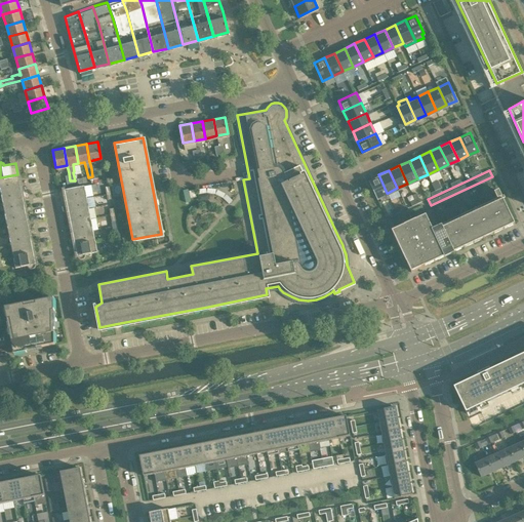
[(19,185),(17,174),(0,177),(0,189),(19,185)]
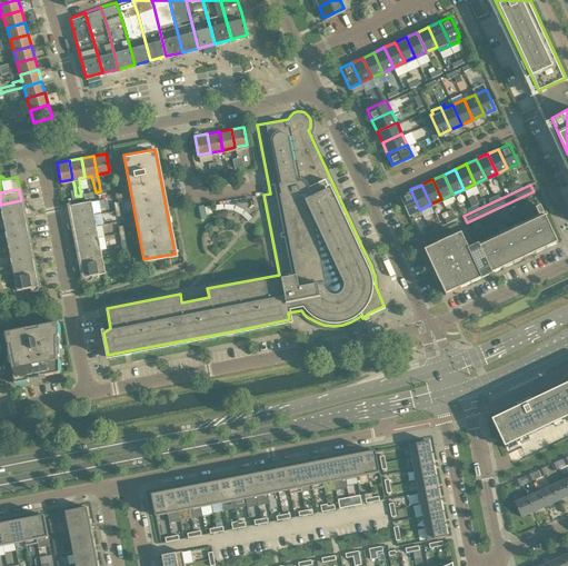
[(421,212),(420,209),(419,209),(410,189),(399,195),(408,215),(411,212),(414,217),(421,212)]
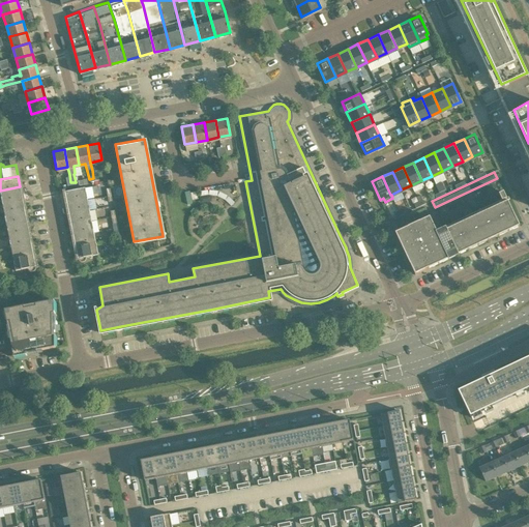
[(440,179),(435,182),(438,189),(443,187),(444,187),(440,179)]
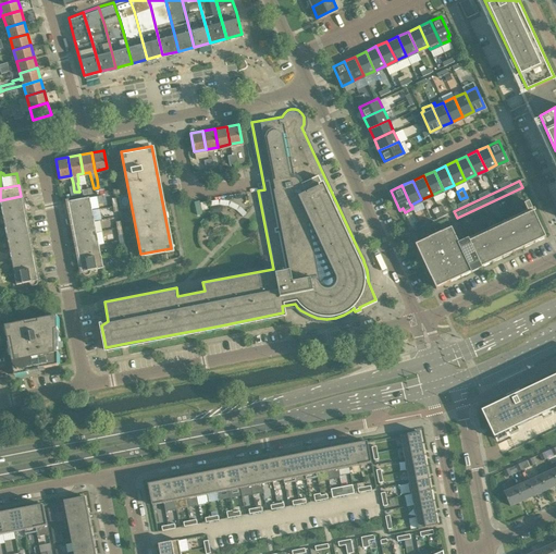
[(68,199),(70,211),(91,207),(88,195),(68,199)]
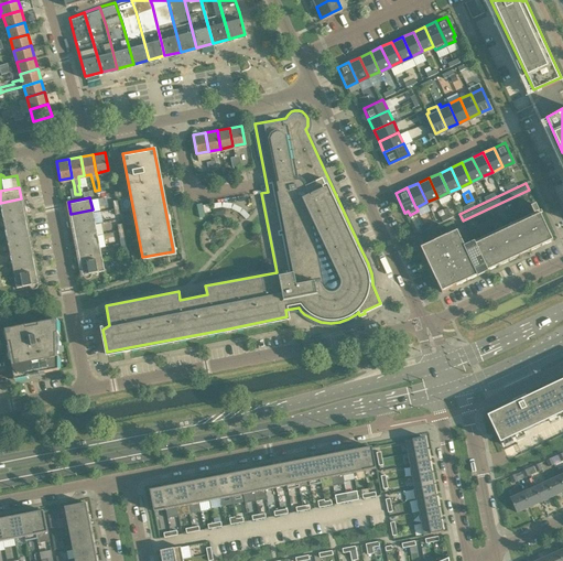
[(21,198),(0,203),(0,209),(1,215),(23,211),(21,198)]
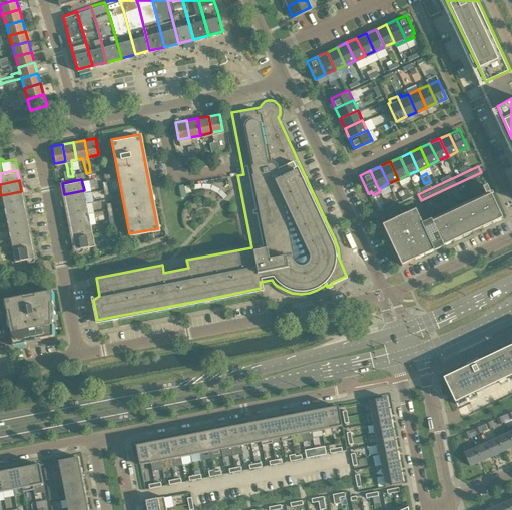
[(64,194),(66,204),(86,200),(84,190),(64,194)]
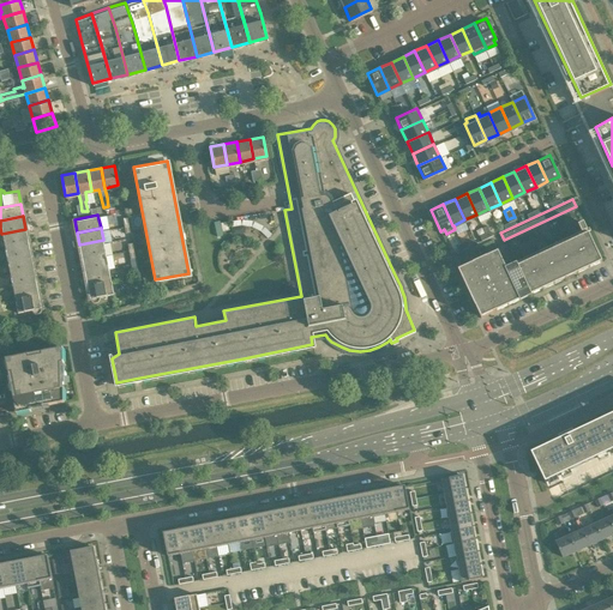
[(28,242),(25,229),(1,234),(4,246),(28,242)]
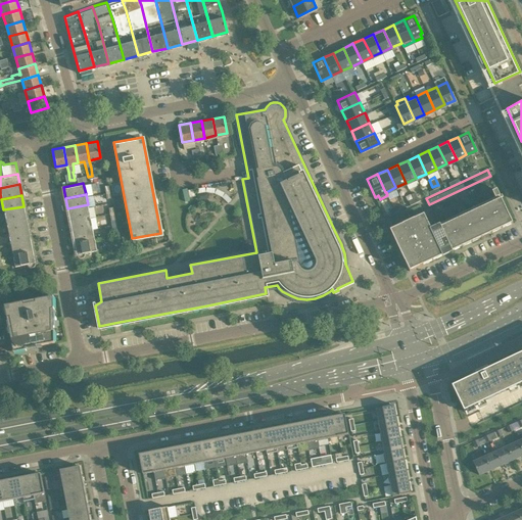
[(512,221),(511,221),(500,196),(431,229),(423,211),(389,228),(409,269),(512,221)]
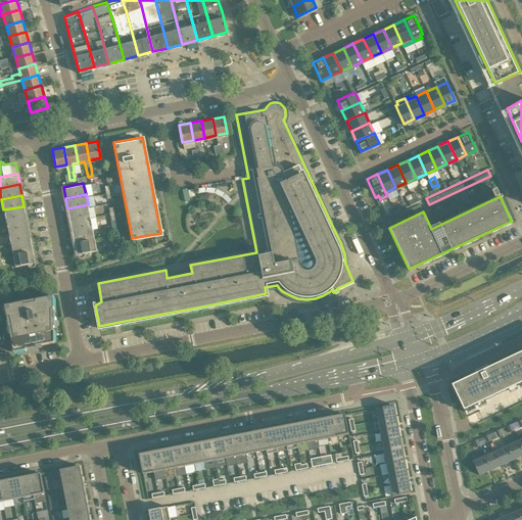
[(67,208),(69,220),(90,216),(88,204),(67,208)]
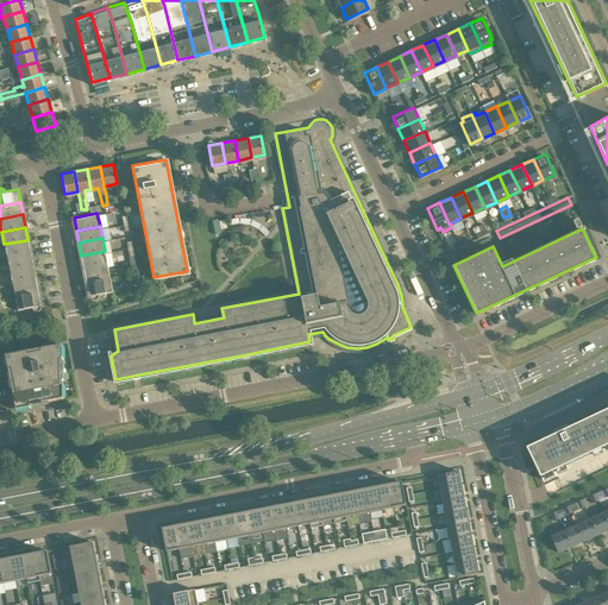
[(27,240),(4,244),(7,257),(30,252),(27,240)]
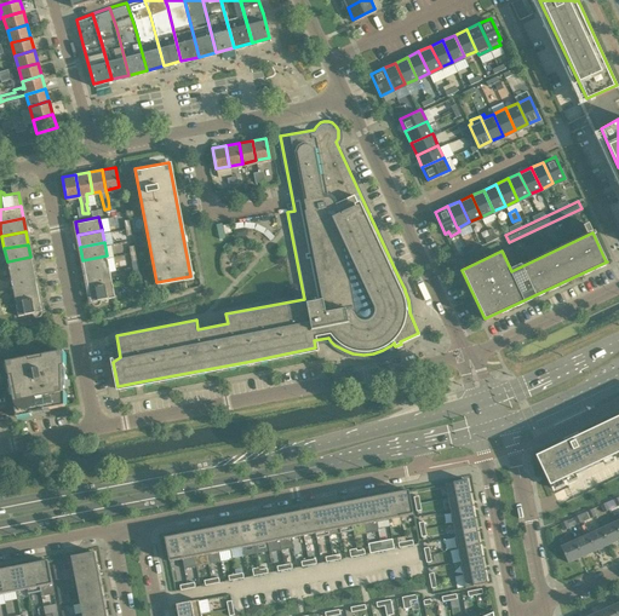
[(82,260),(85,272),(109,269),(107,255),(82,260)]
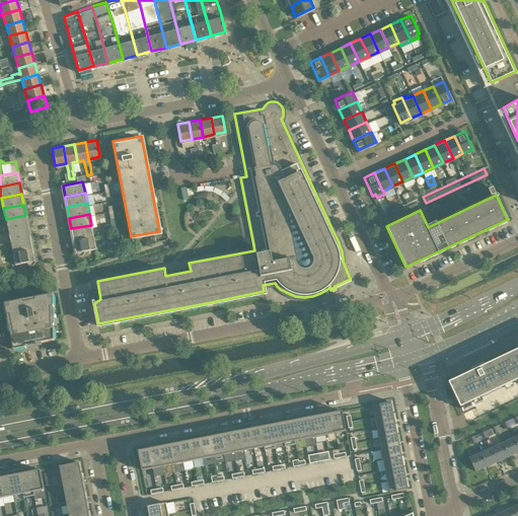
[(27,226),(25,215),(6,219),(8,230),(27,226)]
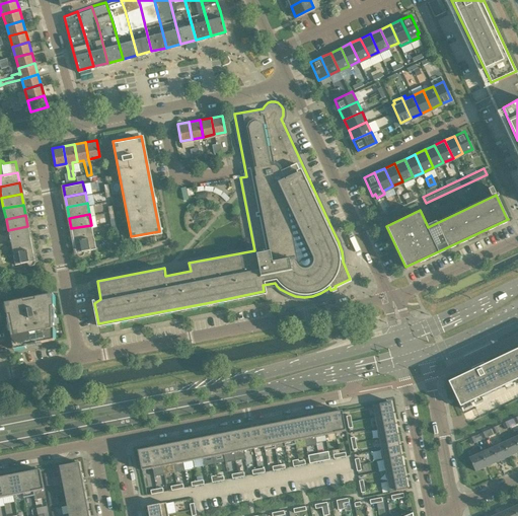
[(91,225),(71,228),(73,239),(93,235),(91,225)]
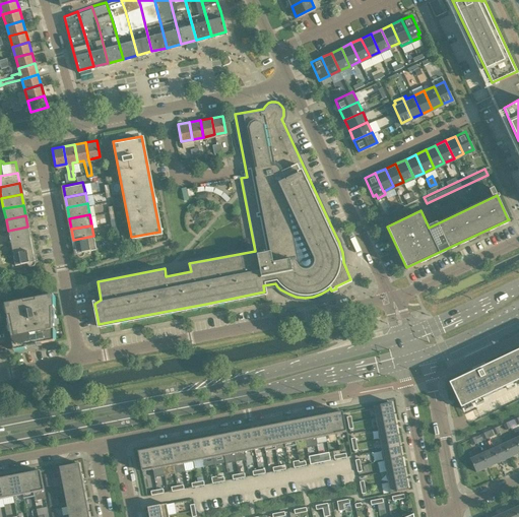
[(10,241),(29,237),(27,227),(8,231),(10,241)]
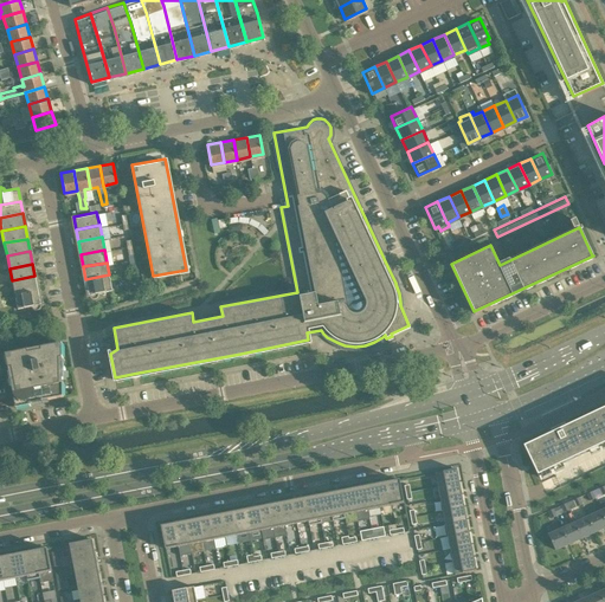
[(111,287),(109,274),(85,279),(88,292),(88,293),(89,293),(89,295),(90,296),(91,296),(92,297),(94,297),(94,296),(95,296),(96,296),(96,295),(97,295),(97,293),(98,292),(98,291),(104,290),(104,289),(111,287)]
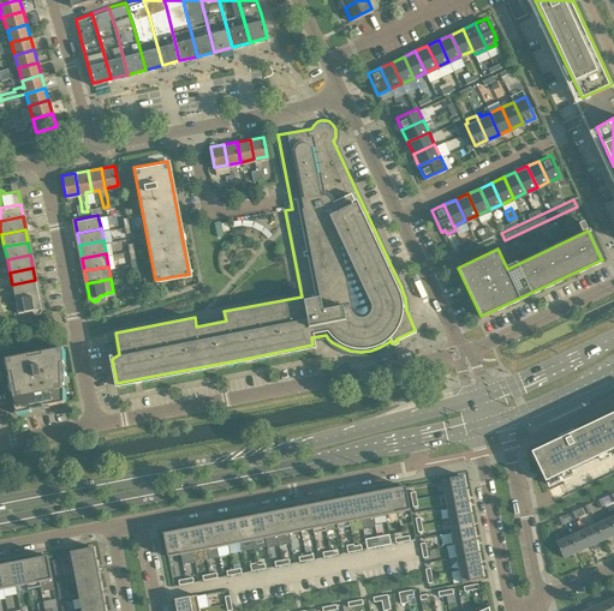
[(37,293),(35,280),(12,285),(15,298),(37,293)]
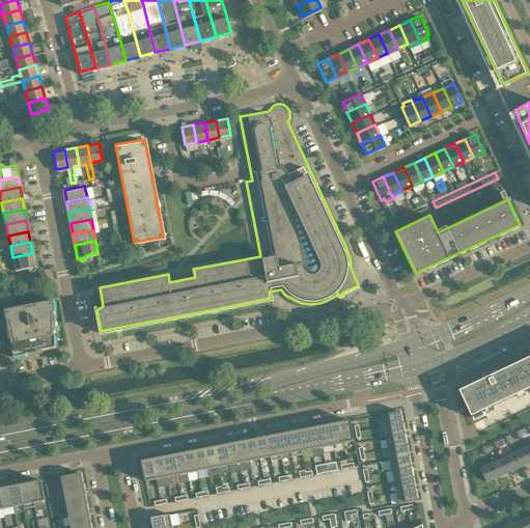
[(35,265),(32,253),(12,257),(15,269),(21,268),(27,267),(27,268),(28,269),(29,270),(30,270),(31,270),(32,270),(33,270),(33,269),(34,268),(35,267),(35,266),(35,265)]
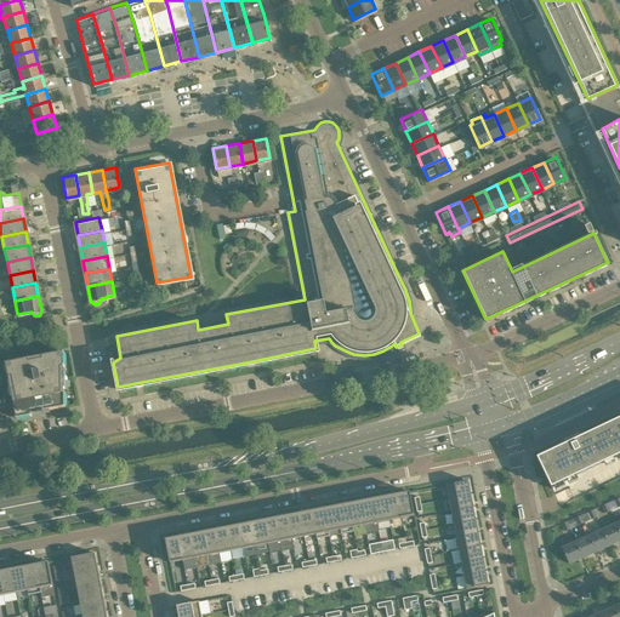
[(41,409),(63,405),(63,349),(28,356),(27,349),(4,354),(16,416),(30,413),(29,407),(41,406),(41,409)]
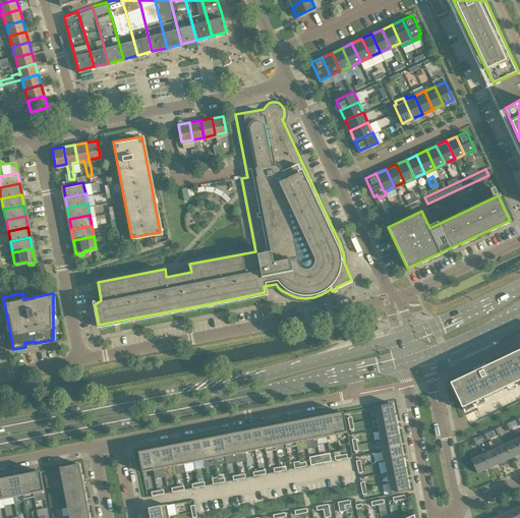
[(519,366),(518,362),(513,351),(485,364),(484,360),(483,361),(483,362),(473,367),(473,366),(472,366),(473,370),(449,382),(461,407),(462,407),(472,402),(519,379),(519,366)]
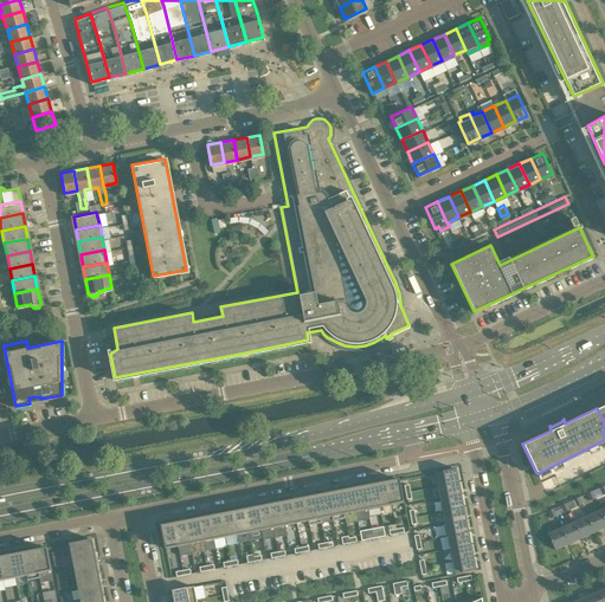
[(435,470),(437,484),(459,479),(457,466),(435,470)]
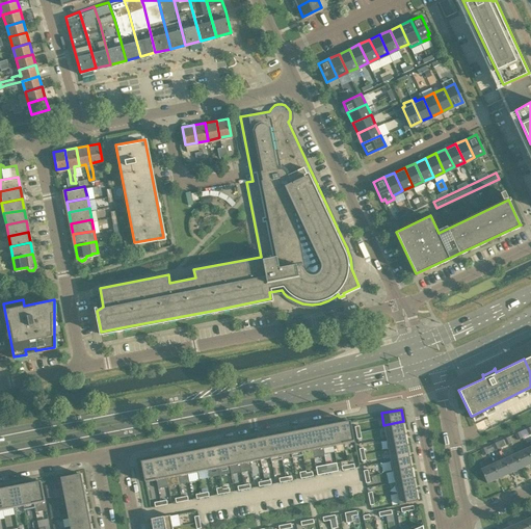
[(343,442),(353,440),(349,419),(339,421),(343,442)]
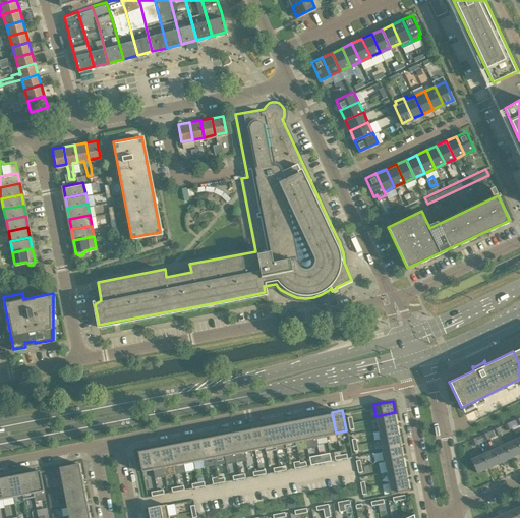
[(332,412),(322,414),(326,435),(336,433),(332,412)]
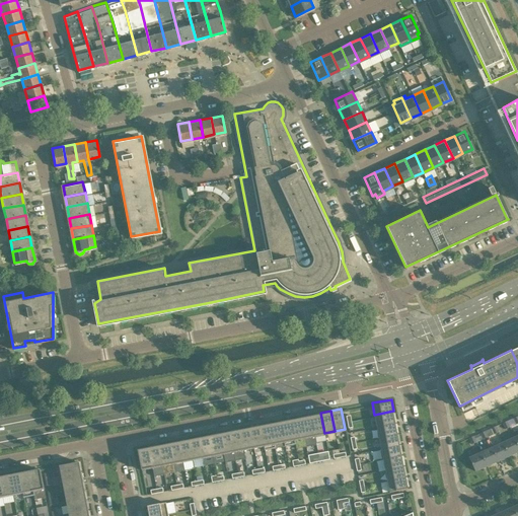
[(374,415),(376,425),(395,421),(393,411),(374,415)]
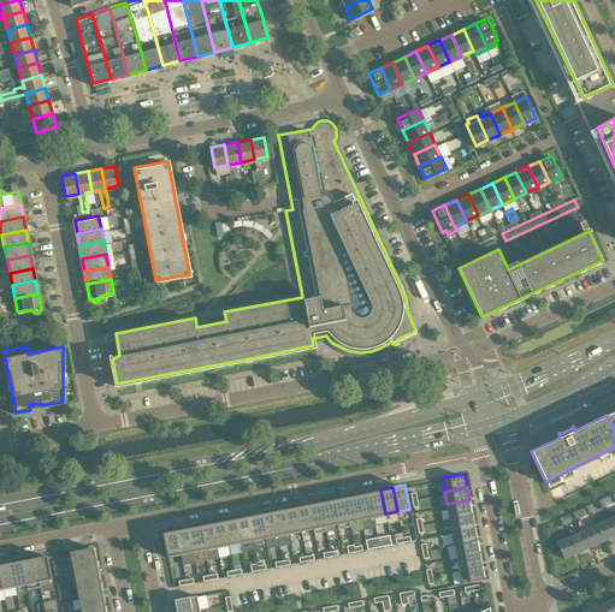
[(373,516),(385,514),(380,489),(368,492),(373,516)]
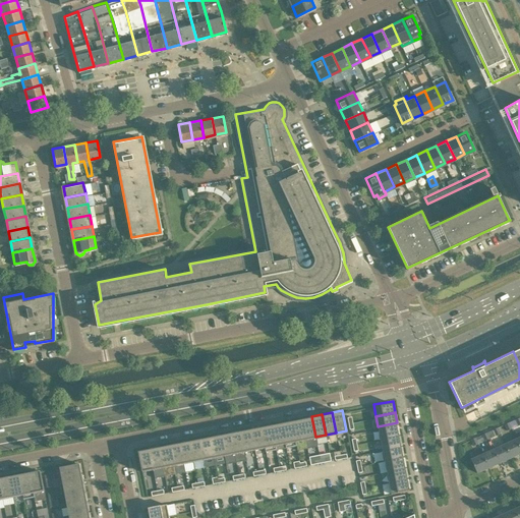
[(311,416),(301,418),(306,446),(315,444),(314,437),(315,437),(311,416)]
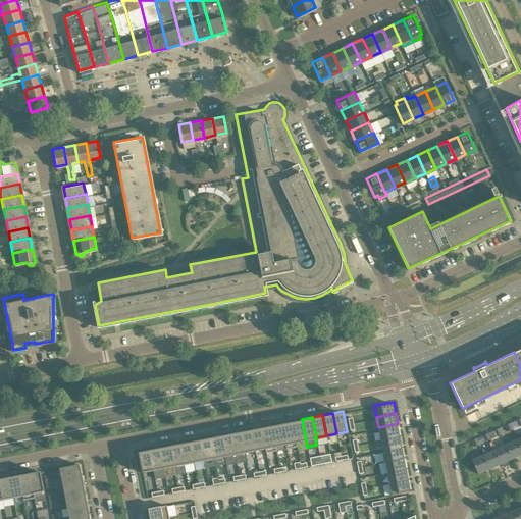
[(297,449),(307,447),(302,419),(292,421),(296,445),(297,449)]
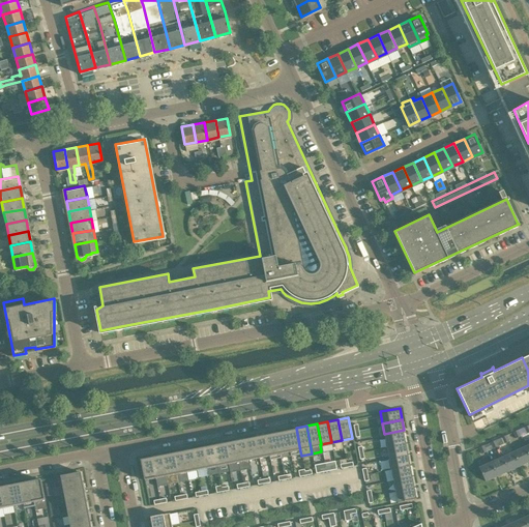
[(286,430),(290,454),(300,451),(296,428),(286,430)]
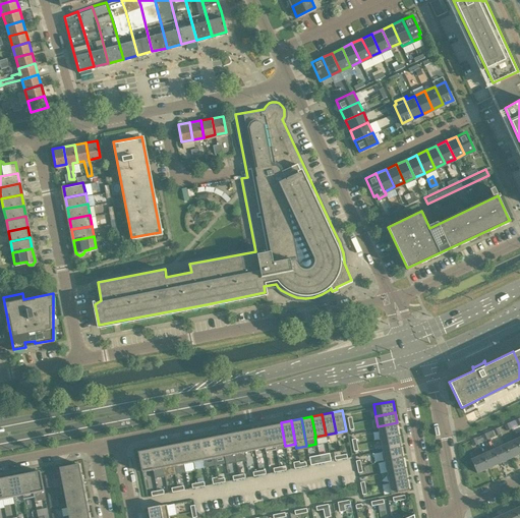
[(281,422),(271,424),(275,448),(285,446),(281,422)]
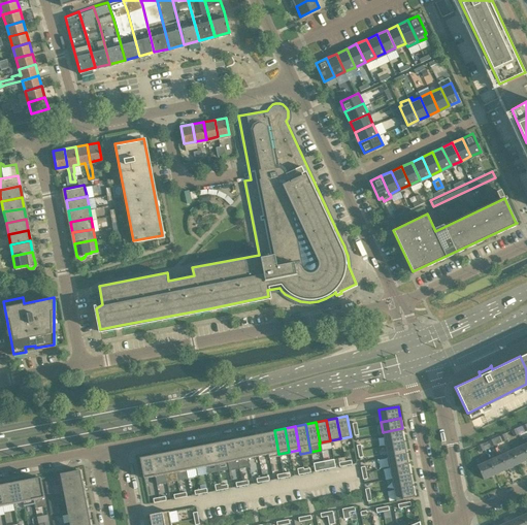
[(385,444),(404,439),(402,428),(383,432),(385,444)]
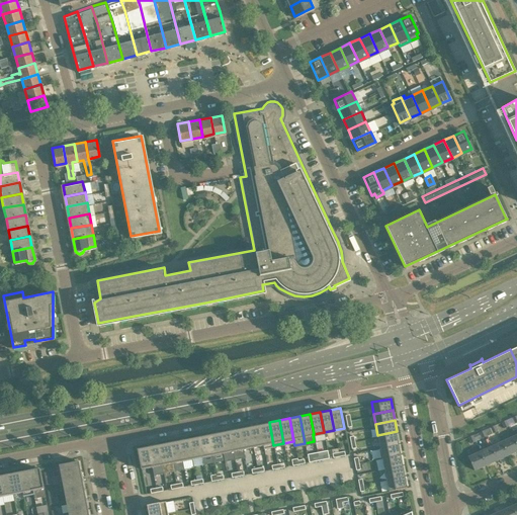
[(263,447),(273,445),(269,422),(259,424),(262,443),(263,447)]
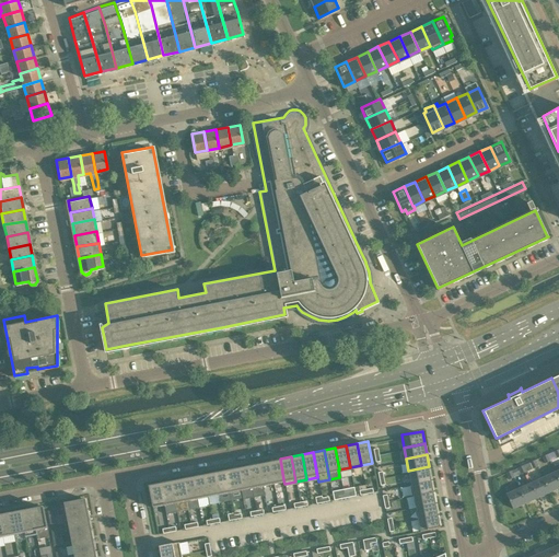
[(283,479),(280,459),(269,461),(272,482),(283,479)]
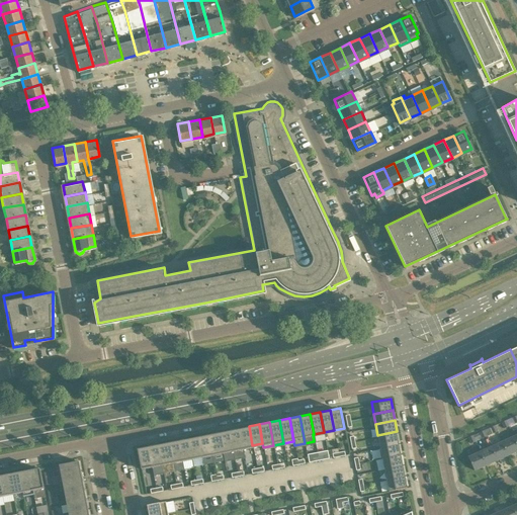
[(239,428),(242,447),(252,445),(249,426),(239,428)]
